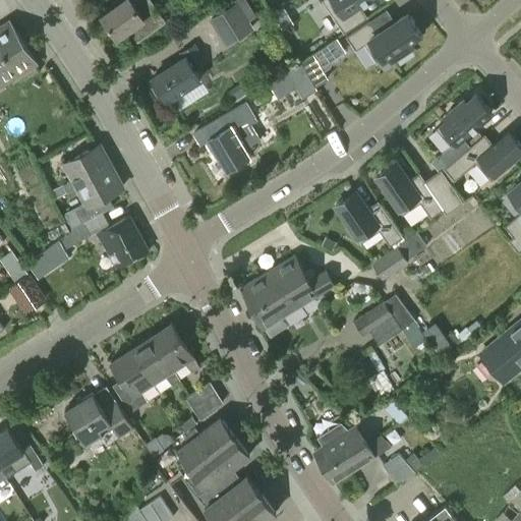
[(166,20),(152,0),(122,0),(102,15),(117,37),(129,29),(137,41),(166,20)]
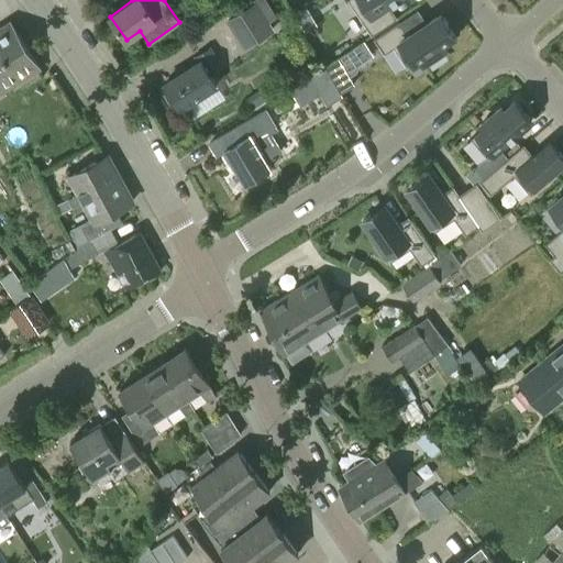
[(349,0),(372,34),(397,18),(387,4),(394,0),(349,0)]
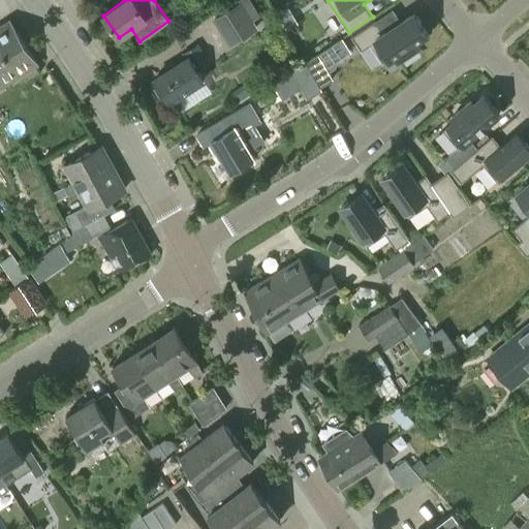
[(240,2),(214,19),(230,43),(256,27),(251,21),(240,2)]
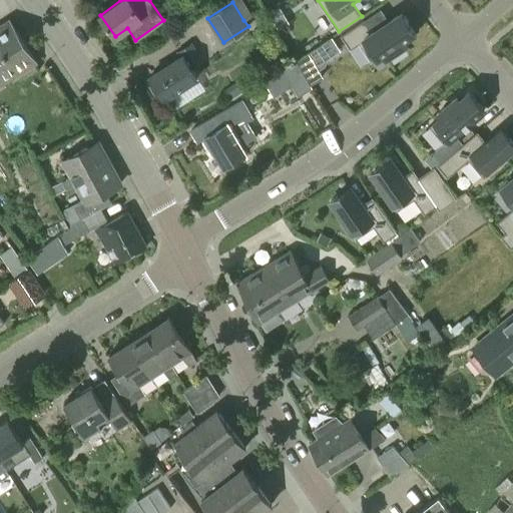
[(415,33),(401,12),(372,32),(364,20),(341,35),(350,48),(359,42),(372,62),(384,54),(386,57),(406,43),(404,40),(415,33)]
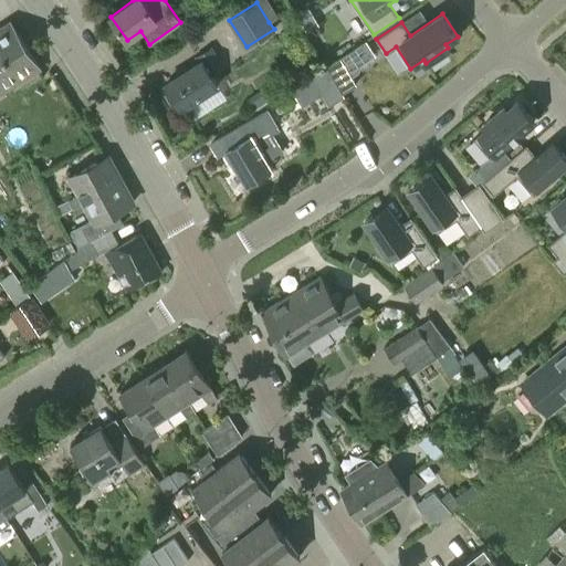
[(10,20),(0,25),(0,93),(41,67),(25,43),(10,20)]
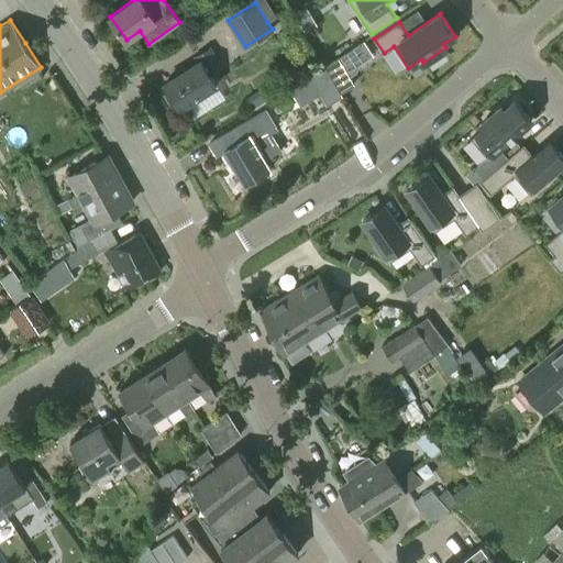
[(200,59),(165,83),(168,88),(167,89),(176,102),(177,101),(181,109),(218,85),(208,70),(220,64),(209,47),(196,56),(197,57),(198,56),(200,59)]
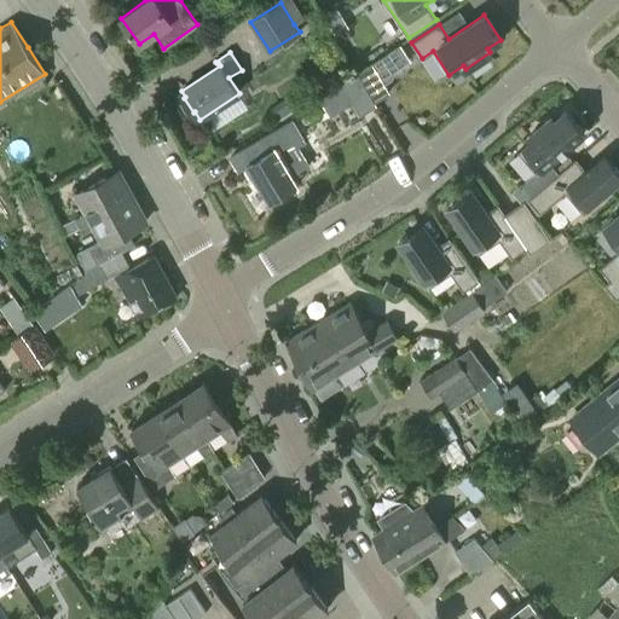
[(357,73),(374,100),(389,92),(372,63),(357,73)]
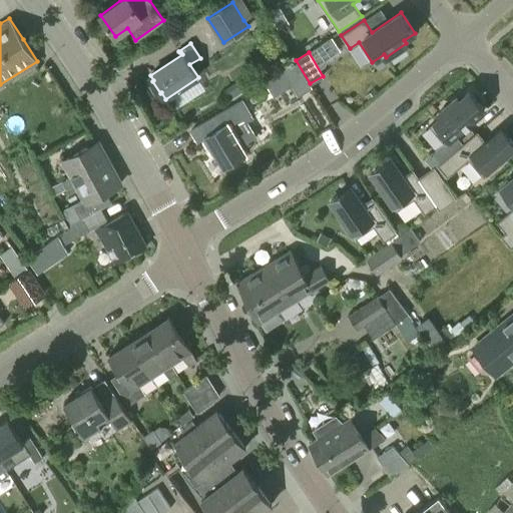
[(274,75),(280,85),(290,79),(284,69),(274,75)]
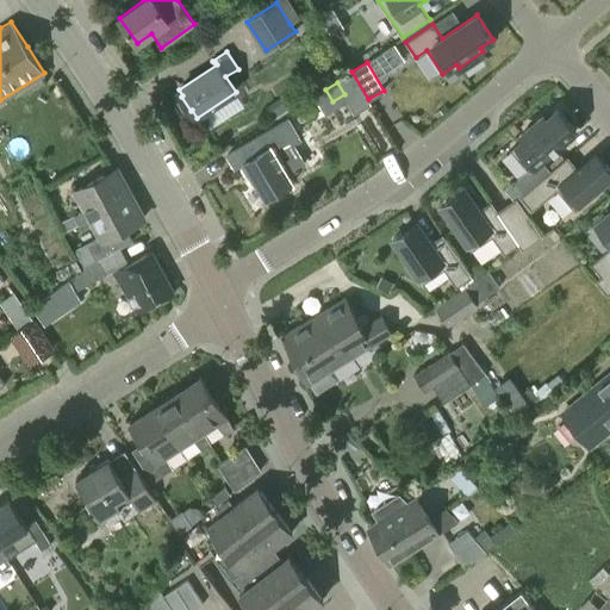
[(576,130),(558,109),(546,119),(543,116),(521,135),(523,138),(510,149),(528,170),(576,130)]
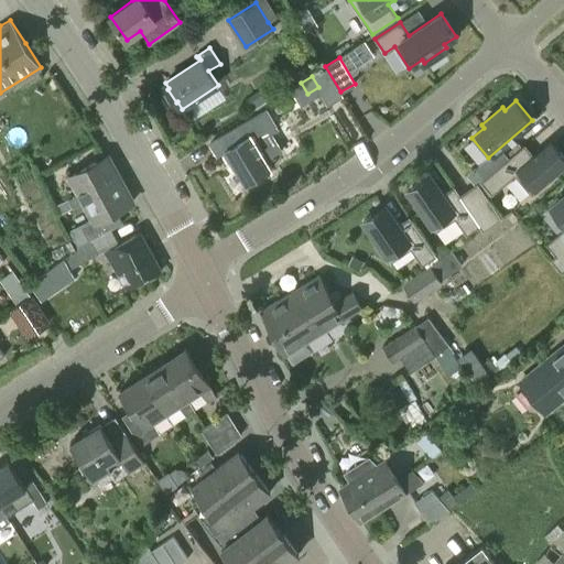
[(267,109),(210,142),(218,154),(225,150),(246,185),(272,170),(267,162),(283,152),(271,131),(278,127),(267,109)]
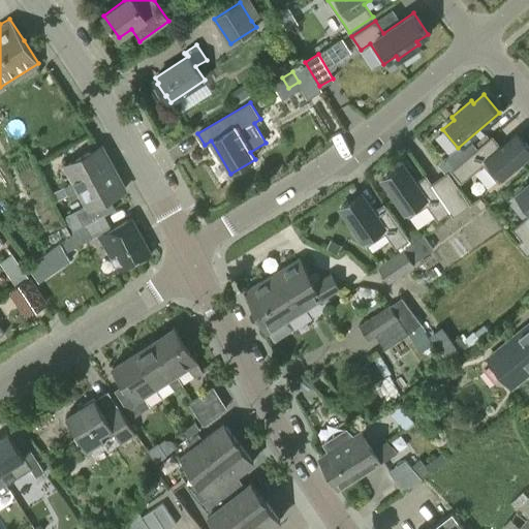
[(492,135),(452,170),(461,182),(483,163),(497,181),(528,153),(528,148),(516,132),(500,146),(492,135)]
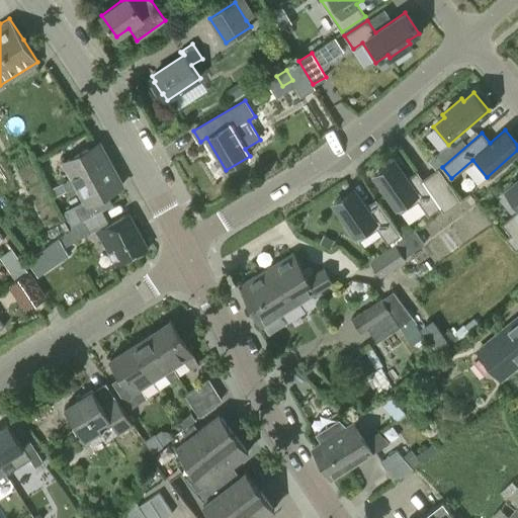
[(77,185),(110,166),(98,143),(64,161),(73,177),(62,182),(67,190),(77,184),(77,185)]
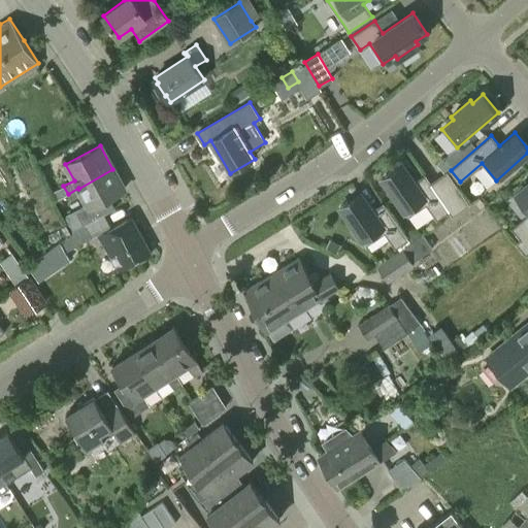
[(425,174),(414,182),(402,165),(382,178),(407,216),(426,203),(436,219),(450,210),(430,183),(425,174)]
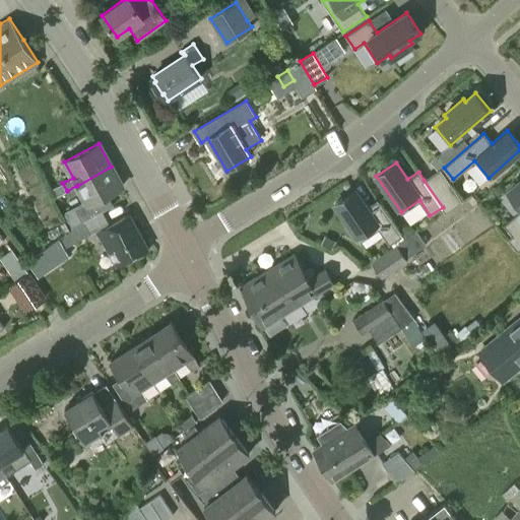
[(64,212),(73,229),(85,219),(85,217),(113,202),(108,194),(122,187),(120,183),(118,179),(111,167),(77,186),(85,201),(64,212)]
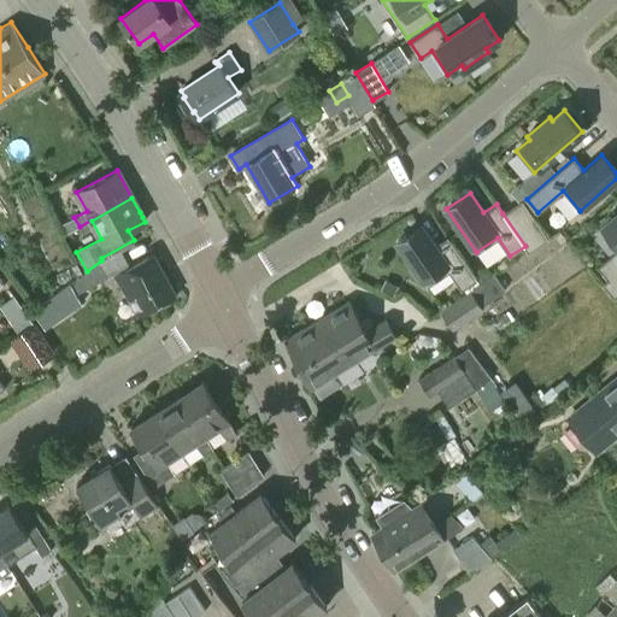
[(503,213),(526,246),(529,251),(548,239),(522,200),(503,213)]
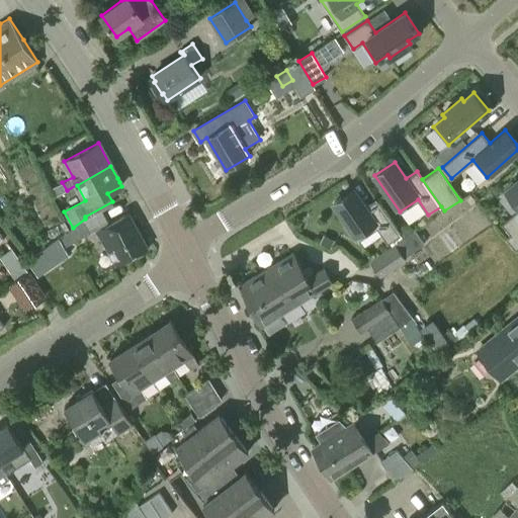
[(517,180),(506,191),(517,204),(517,208),(502,224),(510,234),(506,238),(517,228),(517,180)]
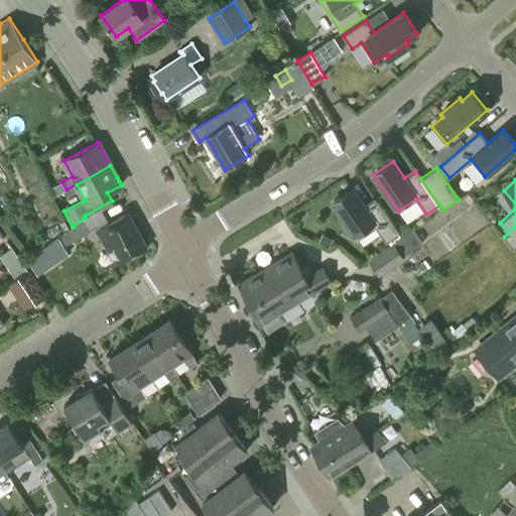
[(55,196),(67,189),(61,181),(51,187),(55,196)]
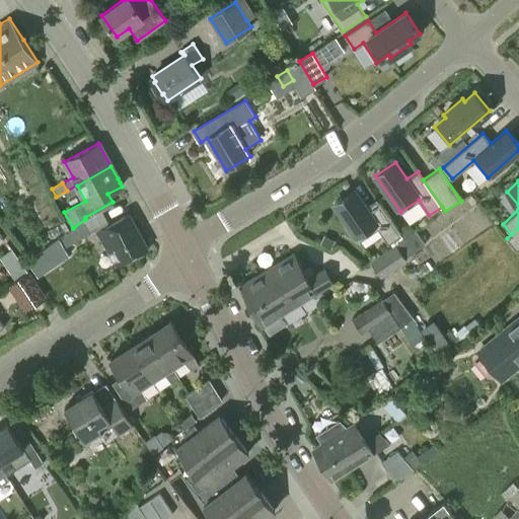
[(354,191),(335,204),(348,224),(346,226),(352,234),(354,232),(360,240),(378,228),(388,243),(400,234),(376,200),(366,207),(354,191)]
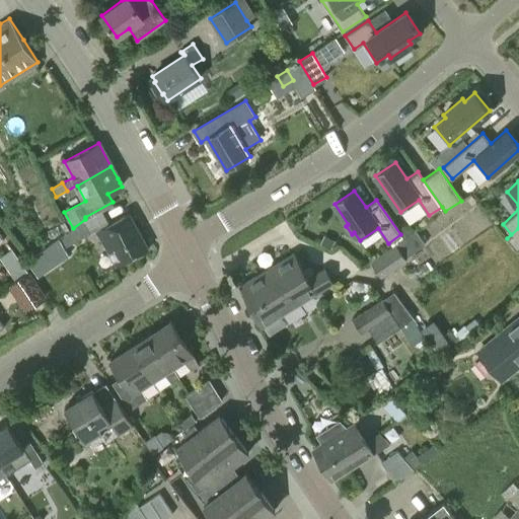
[(73,228),(71,229),(58,238),(46,246),(52,258),(66,250),(65,247),(92,231),(93,232),(113,269),(148,249),(129,213),(109,223),(101,210),(85,219),(73,228)]
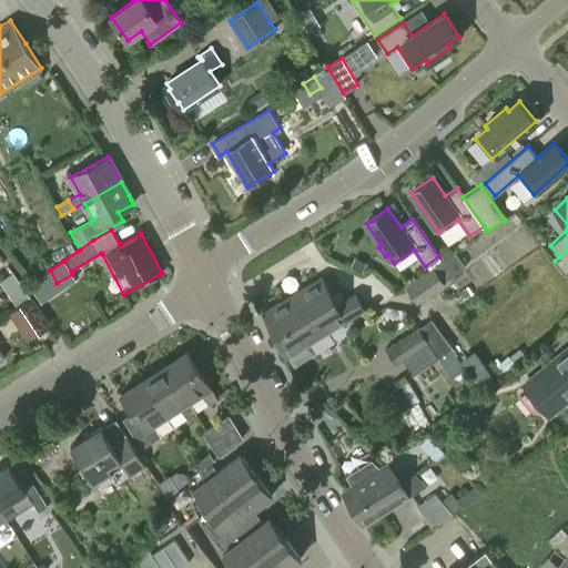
[(567,250),(555,261),(566,273),(567,271),(567,250)]
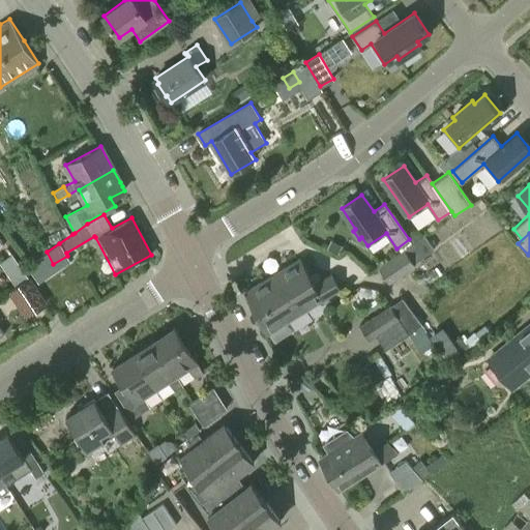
[(425,234),(379,267),(389,282),(435,248),(425,234)]
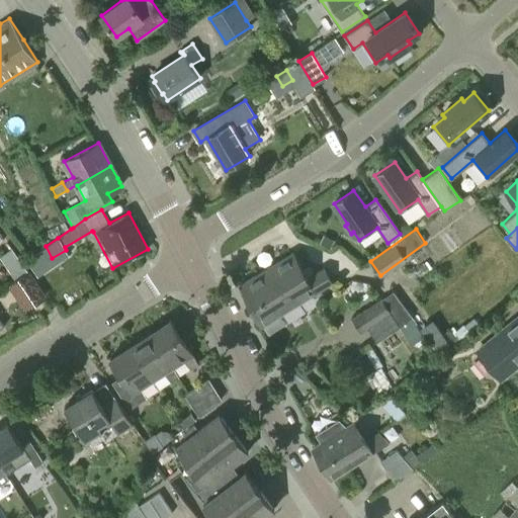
[(334,239),(323,234),(319,243),(330,248),(334,239)]
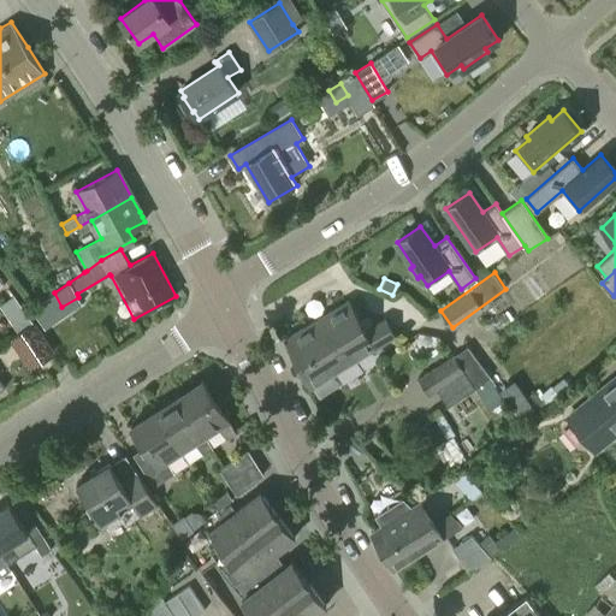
[(297,362),(361,321),(348,301),(285,338),(297,362)]
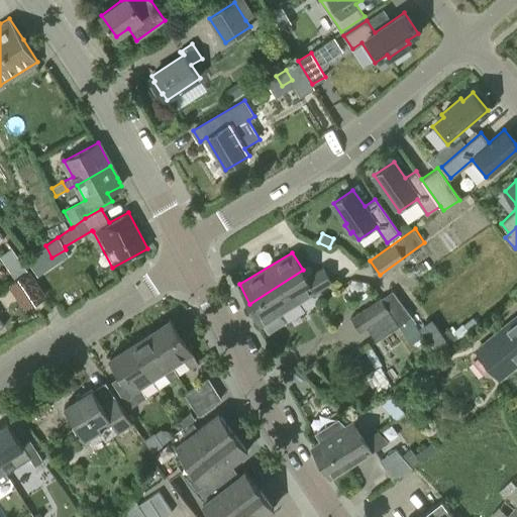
[(15,279),(16,278),(27,271),(19,259),(7,267),(15,279)]
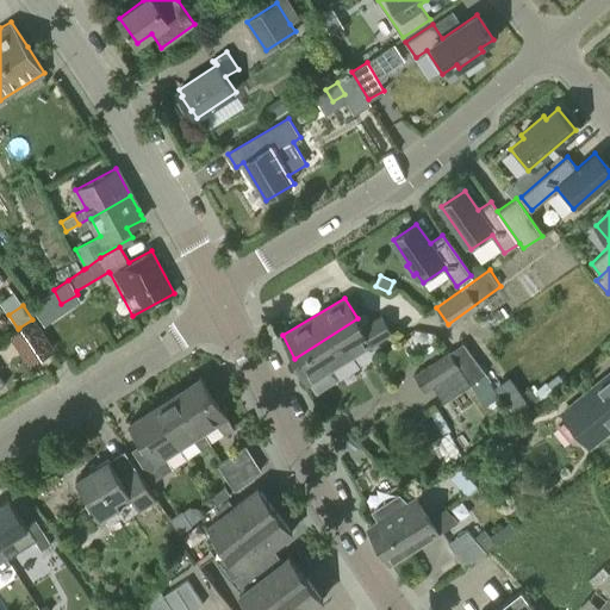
[(362,325),(358,318),(294,359),(307,383),(310,381),(310,384),(312,387),(315,392),(316,393),(340,379),(332,369),(332,368),(390,334),(380,316),(362,325)]
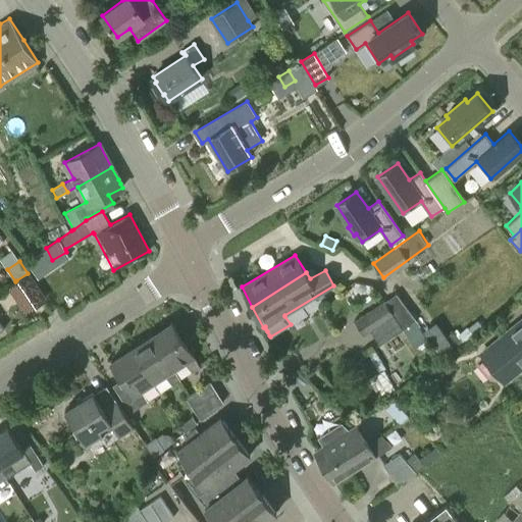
[(45,299),(28,273),(16,280),(33,307),(45,299)]
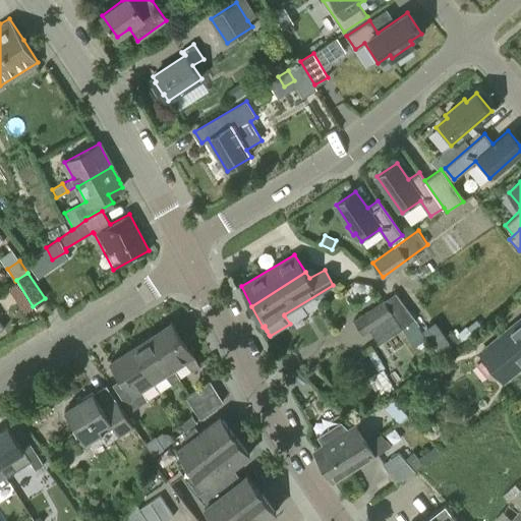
[(384,300),(354,321),(363,334),(369,329),(379,343),(401,328),(415,319),(395,293),(384,300)]
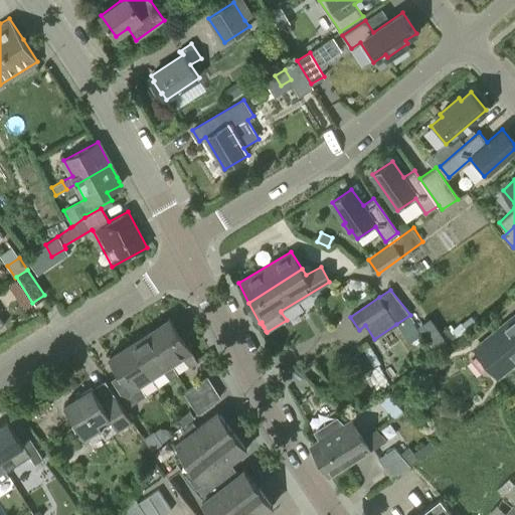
[(514,361),(514,315),(475,349),(497,376),(514,361)]
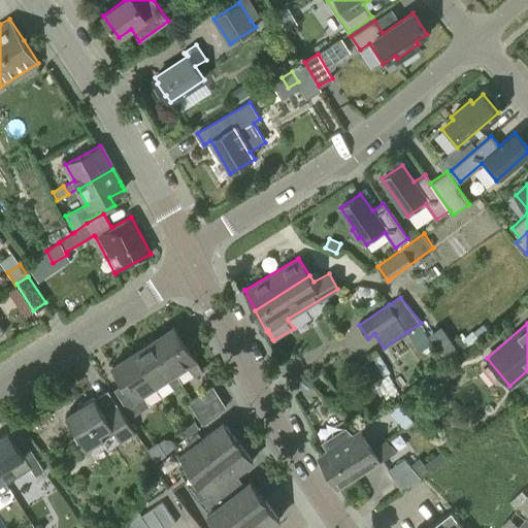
[(175,375),(176,374),(188,367),(194,376),(202,370),(172,325),(152,338),(175,375)]
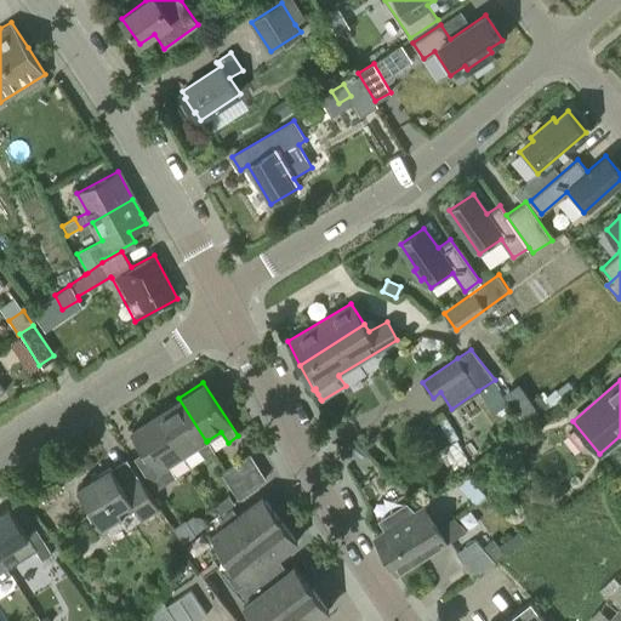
[(206,442),(178,398),(155,414),(183,456),(198,446),(205,459),(215,451),(208,440),(206,442)]
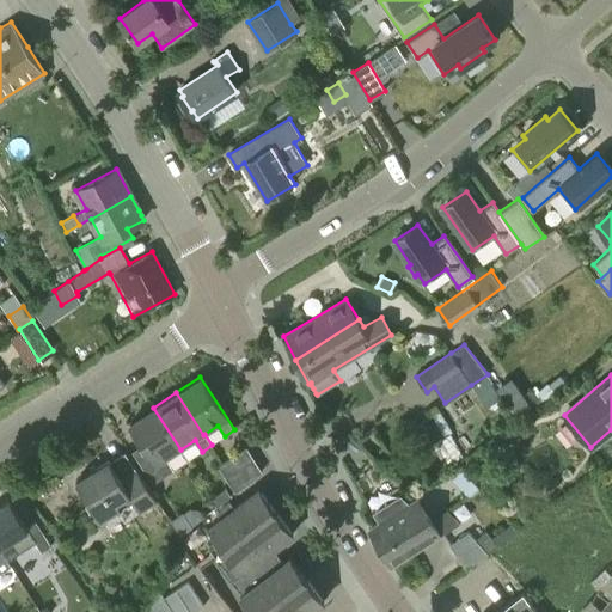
[(181,450),(153,408),(129,423),(144,444),(132,451),(144,470),(141,471),(151,484),(173,470),(166,459),(181,450)]
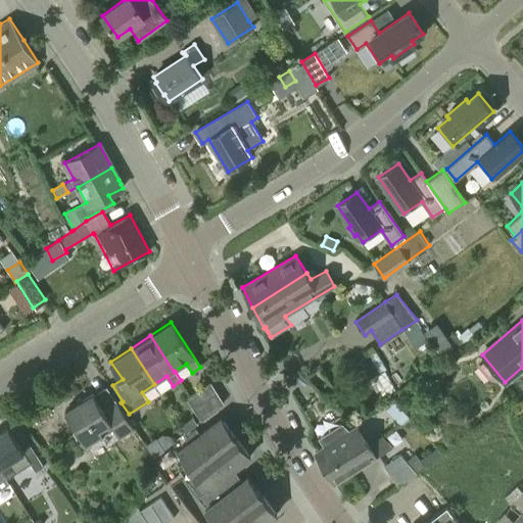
[(361,360),(371,377),(378,372),(368,355),(361,360)]
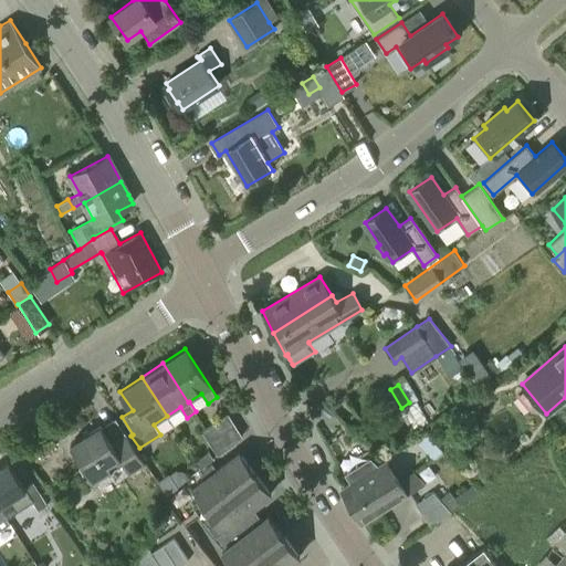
[(209,441),(233,425),(227,413),(201,430),(209,441)]
